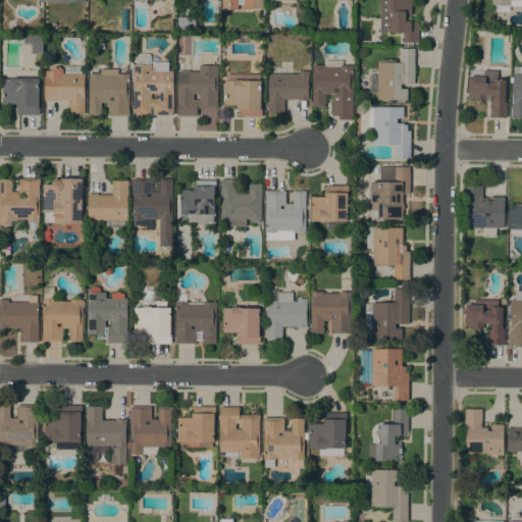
[(263,0),(263,8),(243,8),(243,4),(238,4),(238,9),(221,9),(221,0),(263,0)]
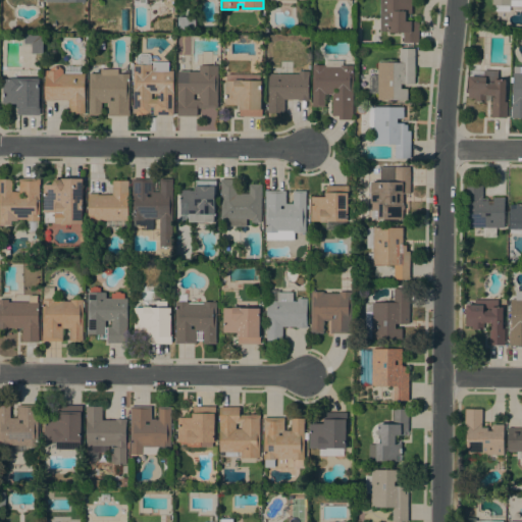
[(411,0),(411,13),(411,21),(418,21),(418,43),(403,43),(403,32),(387,32),(387,31),(379,31),(379,0),(411,0)]
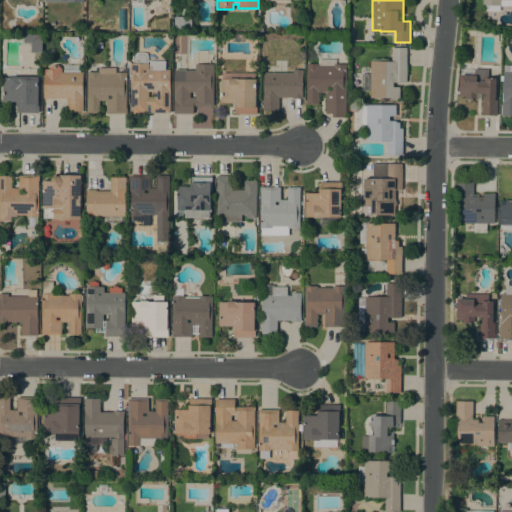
[(481,0),(481,10),(498,11),(498,0),(481,0)]
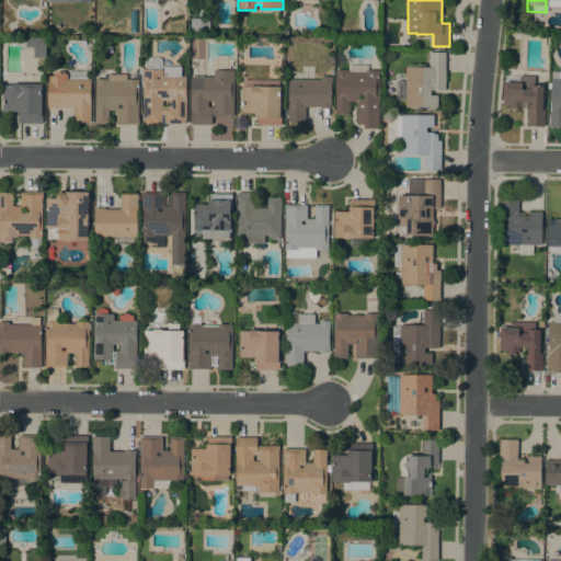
[(209,19),(209,33),(191,33),(191,18),(209,19)]
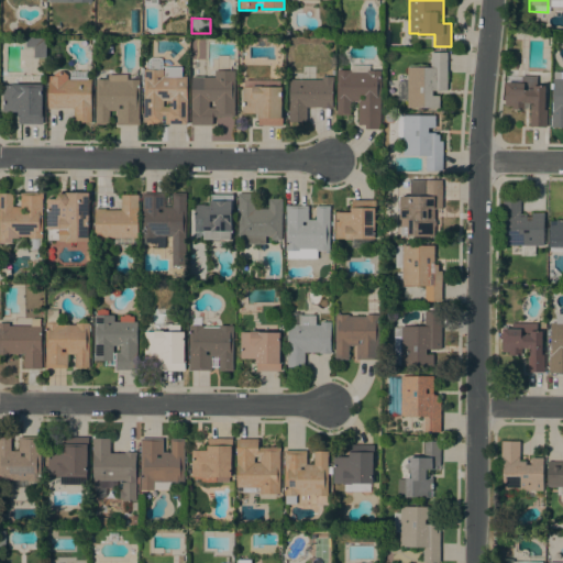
[(26,46),(25,36),(45,36),(45,57),(34,57),(33,46),(26,46)]
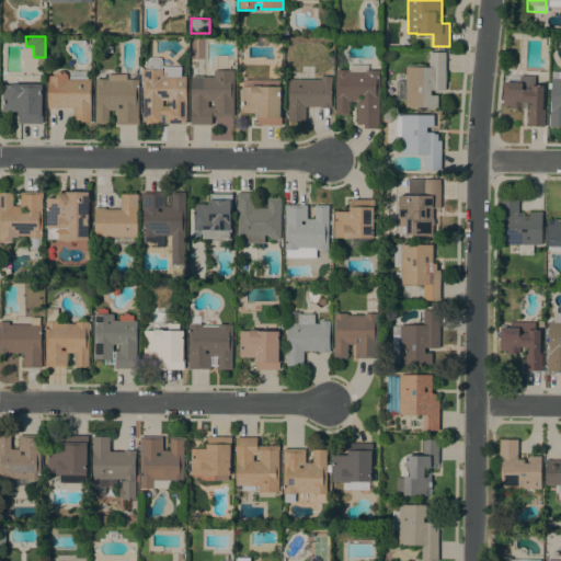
[(405,67),(428,67),(428,52),(445,52),(445,90),(431,90),(431,95),(437,95),(437,107),(405,107),(405,67)]
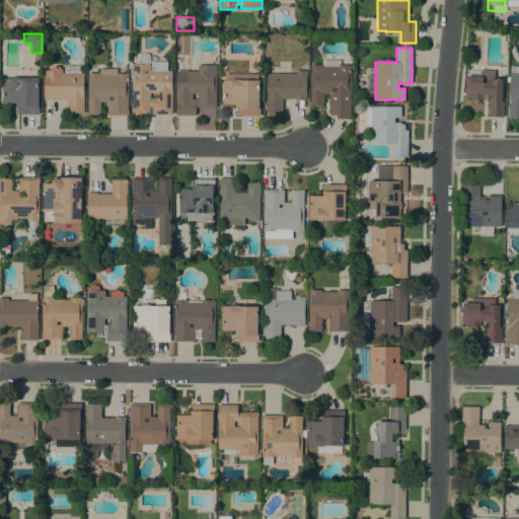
[(152,105),(150,105),(149,115),(142,114),(142,115),(132,115),(132,64),(138,64),(138,55),(147,55),(147,64),(150,64),(150,70),(151,70),(151,61),(167,61),(167,70),(172,70),(172,115),(152,115),(152,112),(152,105)]
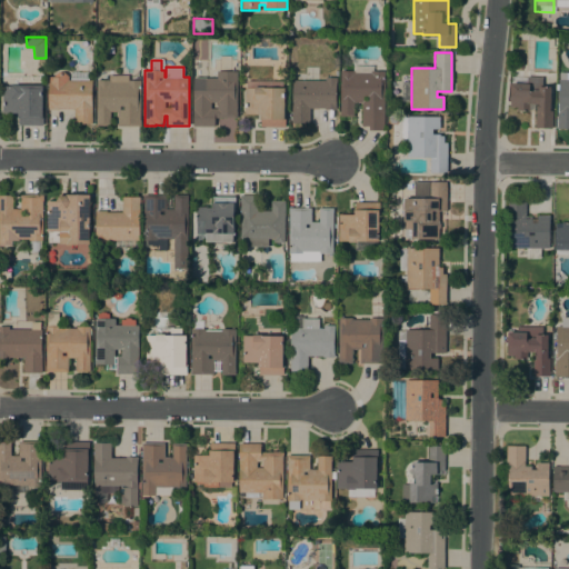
[(385,70),(383,130),(369,130),(369,126),(361,126),(361,101),(353,101),(353,116),(340,116),(340,70),(353,70),(353,72),(370,72),(370,70),(372,70),(385,70)]
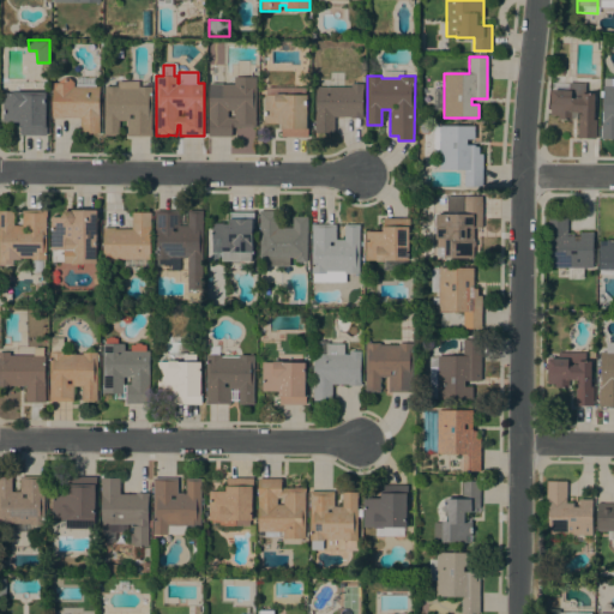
[(234,84),(234,77),(256,77),(256,127),(230,127),(230,137),(208,136),(208,84),(210,83),(234,84)]
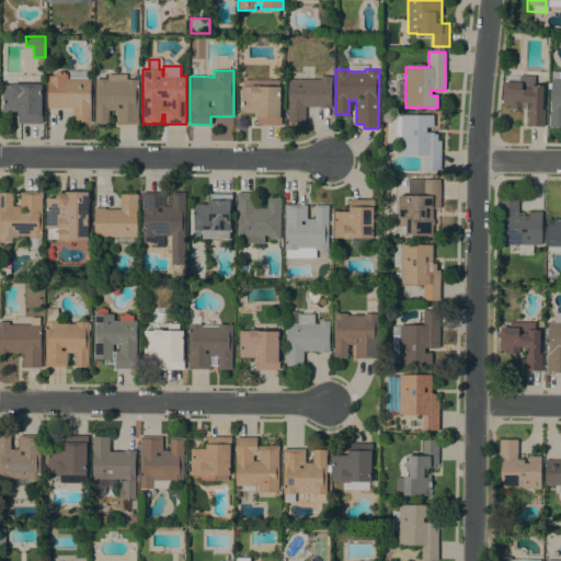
[(91,79),(90,104),(91,104),(90,122),(72,121),(72,106),(57,106),(57,107),(47,107),(47,75),(53,75),(57,71),(63,71),(67,76),(67,79),(68,79),(91,79)]
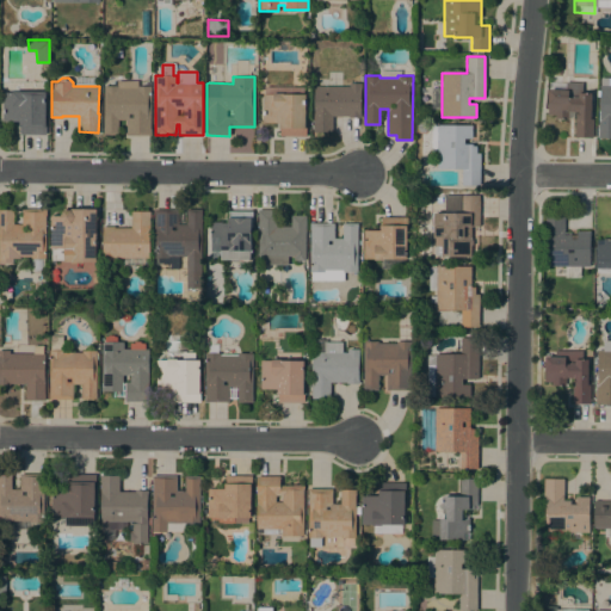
[(610,137),(598,137),(598,121),(599,121),(600,78),(610,78),(610,137)]
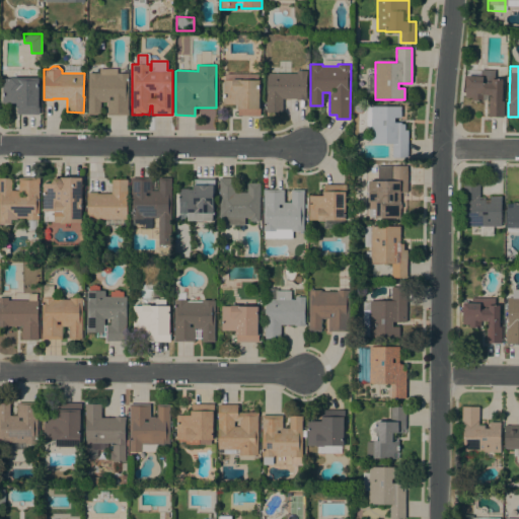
[(128,109),(128,115),(107,115),(107,101),(100,101),(100,114),(87,114),(88,73),(99,73),(99,68),(117,69),(117,73),(128,73),(128,109)]
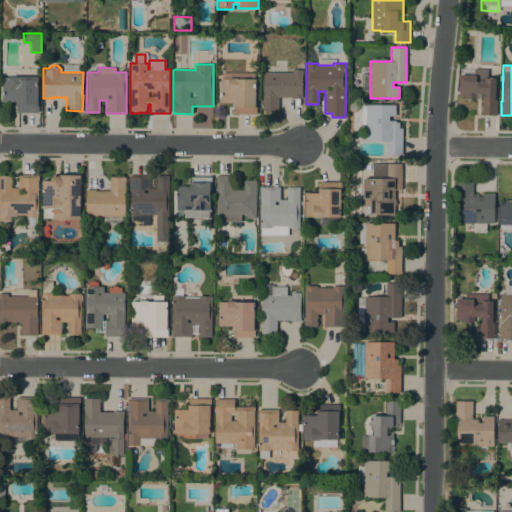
[(488,69),(487,78),(496,78),(495,99),(497,99),(496,115),(481,115),(482,95),(484,95),(484,94),(476,93),(476,99),(465,99),(465,96),(458,96),(459,74),(473,75),(474,68),(488,69)]
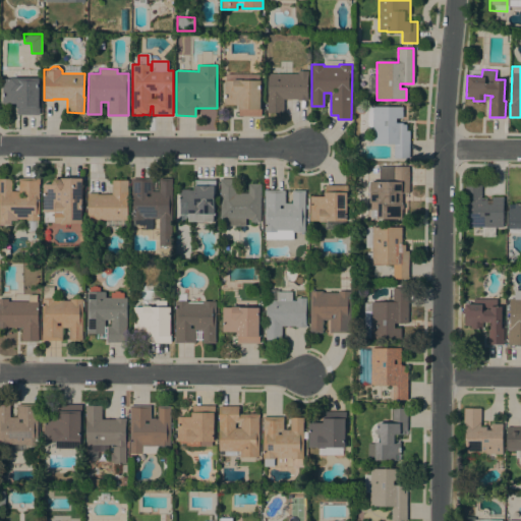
[(297,73),(297,70),(307,70),(307,75),(307,96),(307,100),(296,100),(296,99),(283,99),(283,113),(267,112),(267,96),(268,96),(268,73),(297,73)]
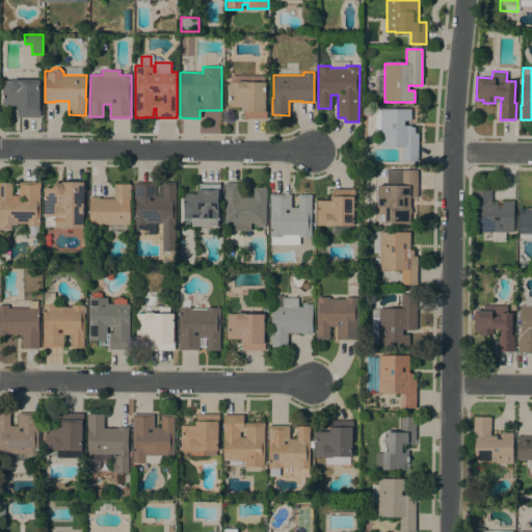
[(264,76),(264,81),(265,81),(265,101),(266,101),(266,118),(244,118),(244,111),(242,111),(242,106),(229,106),(229,81),(231,81),(231,76),(264,76)]
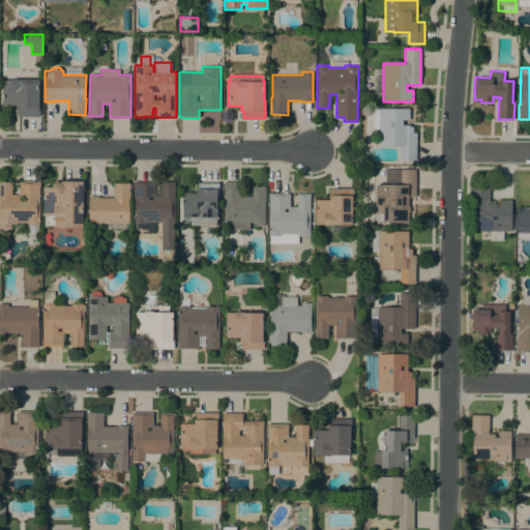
[(39,79),(39,117),(12,116),(12,106),(2,106),(2,80),(3,80),(3,79),(39,79)]
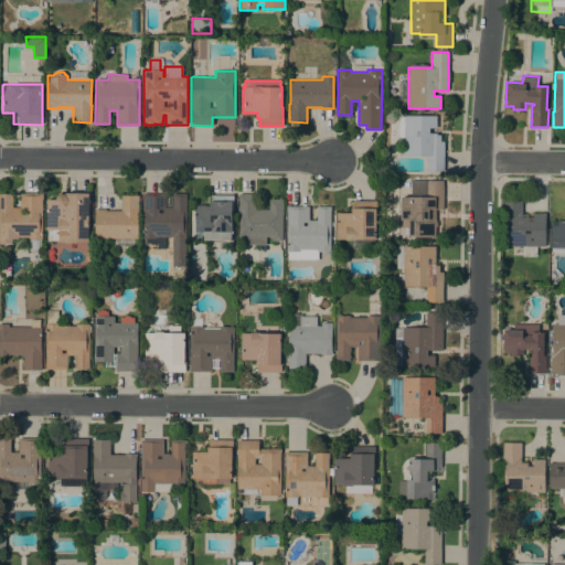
[(404,139),(398,139),(400,115),(436,116),(436,132),(437,132),(437,135),(444,135),(444,171),(427,171),(427,157),(404,156),(404,139)]
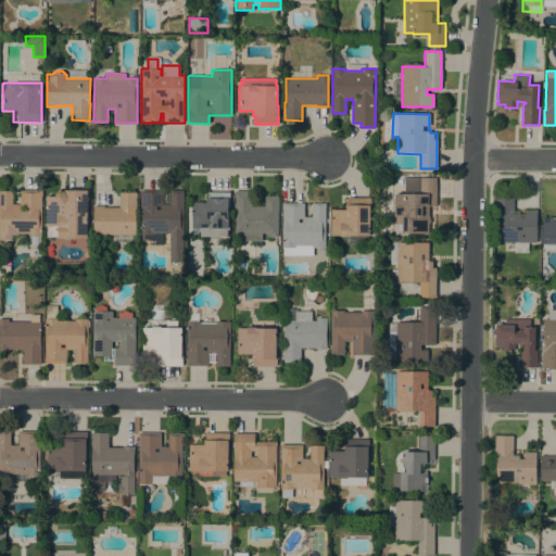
[(437,178),(436,205),(429,205),(429,217),(430,218),(430,223),(428,224),(428,234),(402,234),(402,232),(395,232),(395,231),(392,231),(392,215),(394,215),(394,193),(405,193),(405,177),(437,178)]
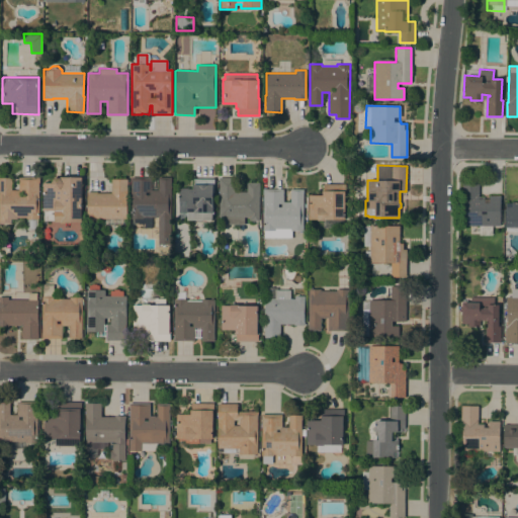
[(83,177),(83,193),(81,193),(81,222),(70,222),(70,223),(60,223),(60,222),(55,222),(55,221),(44,221),(44,210),(42,210),(42,183),(51,183),(54,178),(60,178),(60,176),(83,177)]
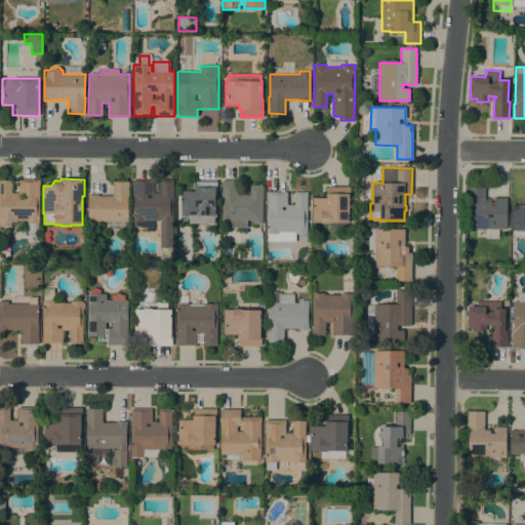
[(0,179),(11,179),(11,193),(18,193),(18,179),(40,179),(39,221),(38,221),(38,232),(36,234),(30,234),(28,232),(28,221),(27,221),(27,220),(17,220),(17,221),(11,221),(11,227),(0,227),(0,179)]
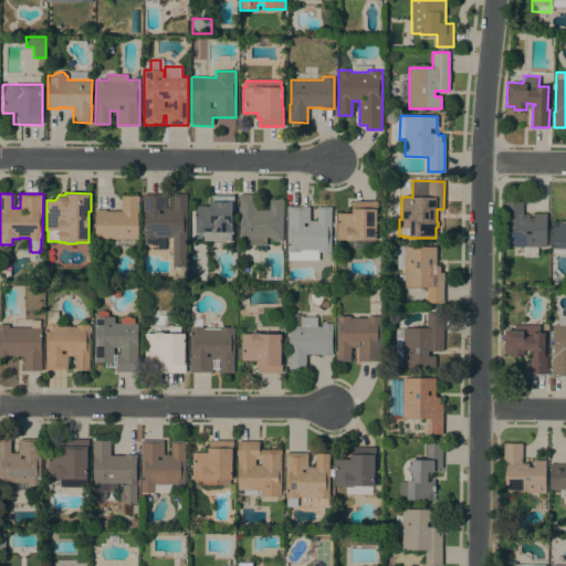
[(143,194),(187,194),(186,266),(173,266),(173,248),(171,248),(173,241),(173,237),(156,237),(156,239),(143,239),(143,194)]
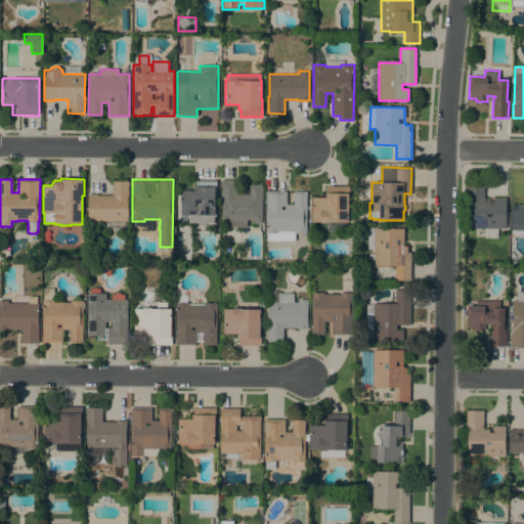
[(237,180),(237,193),(249,193),(249,184),(262,184),(262,223),(252,223),(252,219),(247,219),(247,227),(222,226),(222,219),(221,219),(221,179),(237,180)]
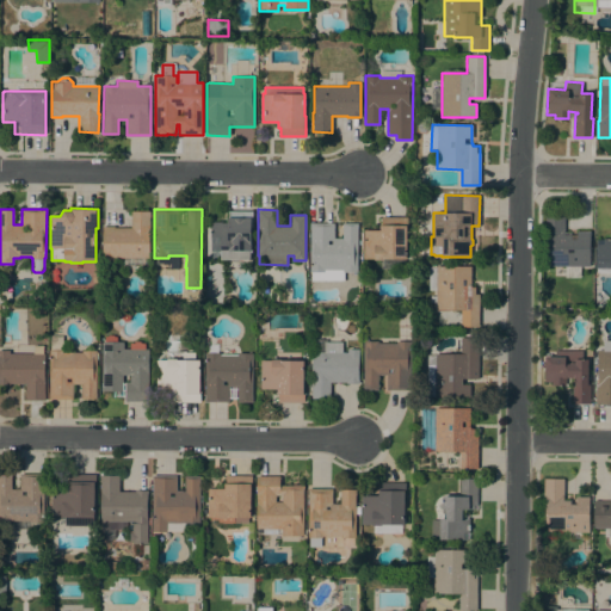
[(113,258),(113,261),(102,261),(103,226),(115,226),(115,228),(130,228),(130,211),(150,211),(150,217),(149,217),(149,258),(147,258),(113,258)]
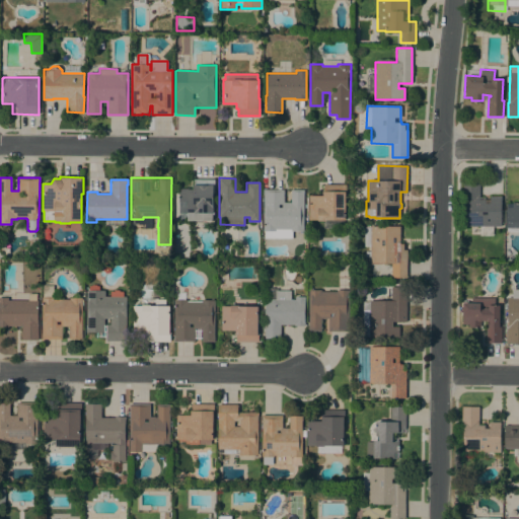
[(188,213),(178,213),(179,190),(181,190),(181,189),(188,189),(193,190),(193,184),(194,184),(194,179),(214,179),(214,193),(213,193),(213,213),(212,213),(212,221),(188,220),(188,219),(188,213)]
